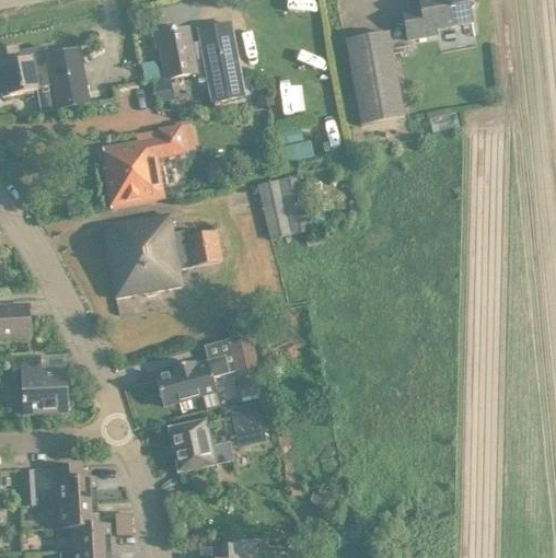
[(403,9),(408,38),(438,33),(437,27),(473,20),(471,8),(475,2),(472,0),(420,0),(421,6),(403,9)]
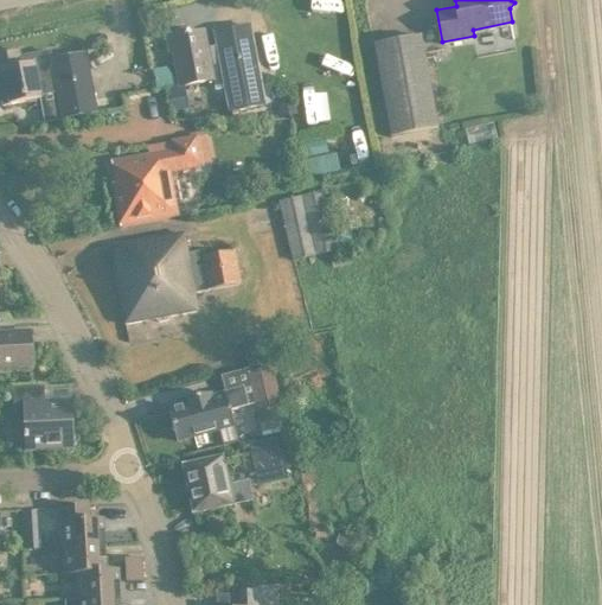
[(168,27),(180,83),(184,82),(215,76),(216,82),(225,80),(231,109),(263,103),(248,24),(216,31),(218,43),(206,46),(200,21),(168,27)]
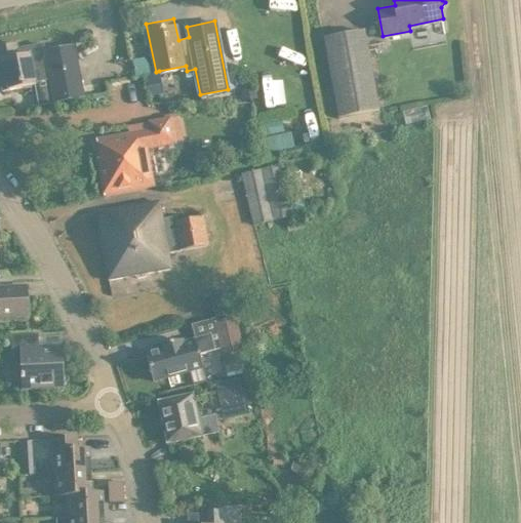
[(324,36),(339,115),(379,107),(364,29),(324,36)]
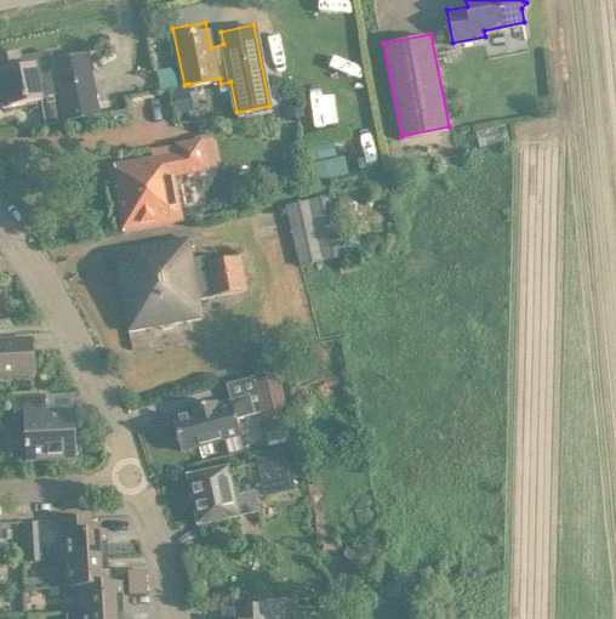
[(20,49),(0,52),(0,91),(3,106),(11,104),(41,98),(40,95),(57,91),(63,119),(81,115),(98,113),(87,52),(70,56),(53,58),(51,49),(21,55),(20,49)]
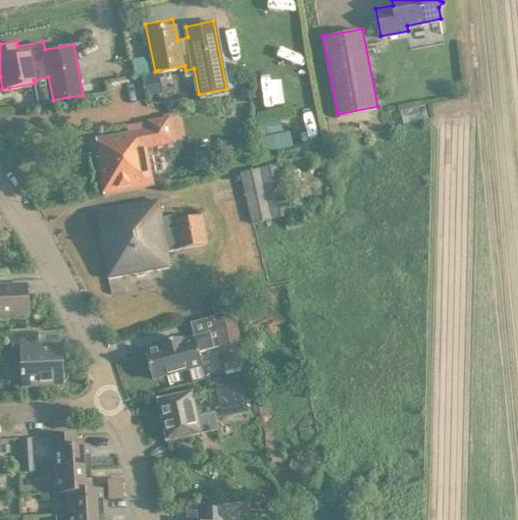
[(155,71),(146,72),(149,93),(158,91),(162,91),(158,70),(155,71)]
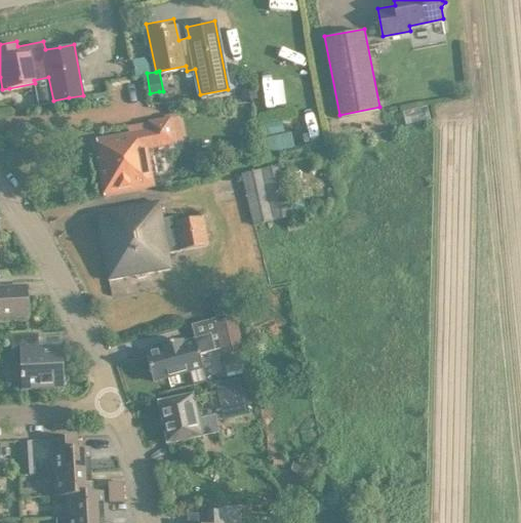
[(255,86),(242,89),(243,98),(257,96),(255,86)]
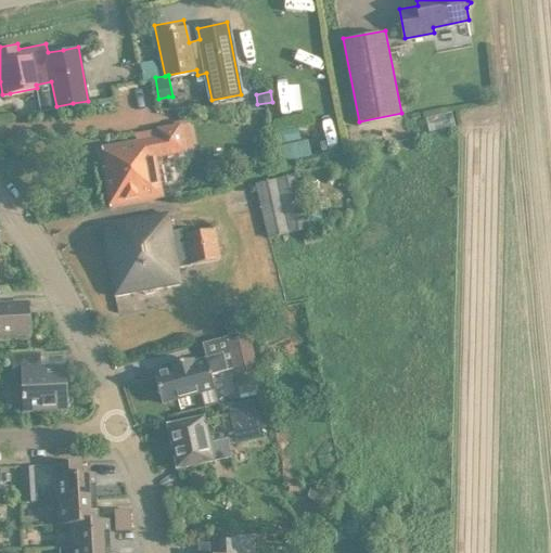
[(155,155),(184,150),(179,123),(156,127),(158,136),(102,146),(106,166),(103,166),(111,205),(163,195),(155,155)]
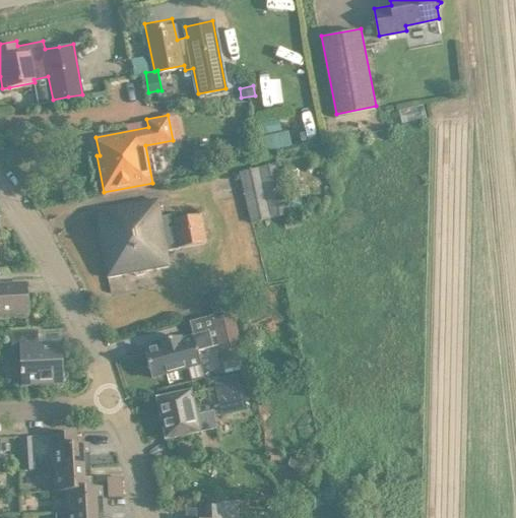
[(278,117),(257,121),(259,133),(280,129),(278,117)]
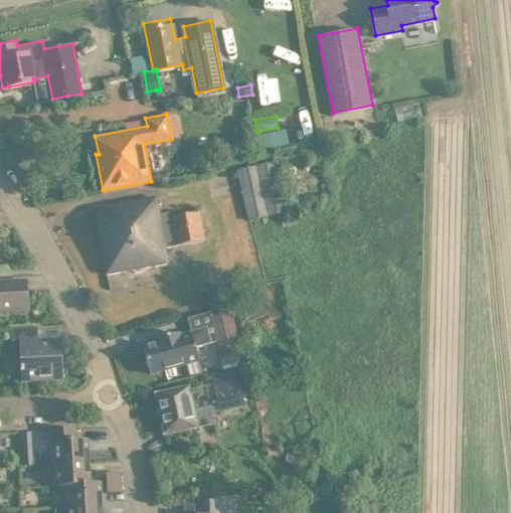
[(288,209),(275,159),(237,168),(248,217),(288,209)]
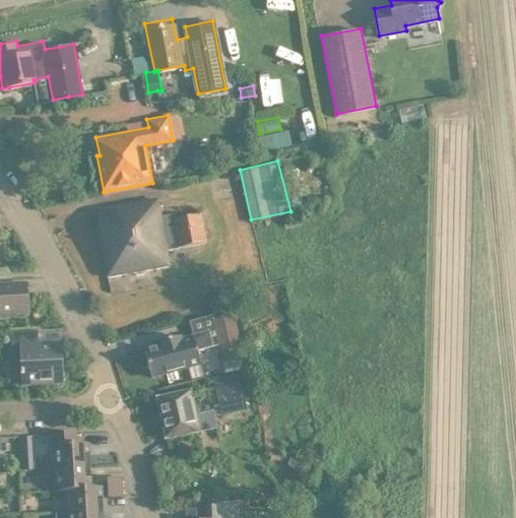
[(169,266),(166,248),(207,241),(202,211),(176,216),(175,211),(160,214),(157,198),(98,208),(101,225),(99,227),(107,276),(169,266)]
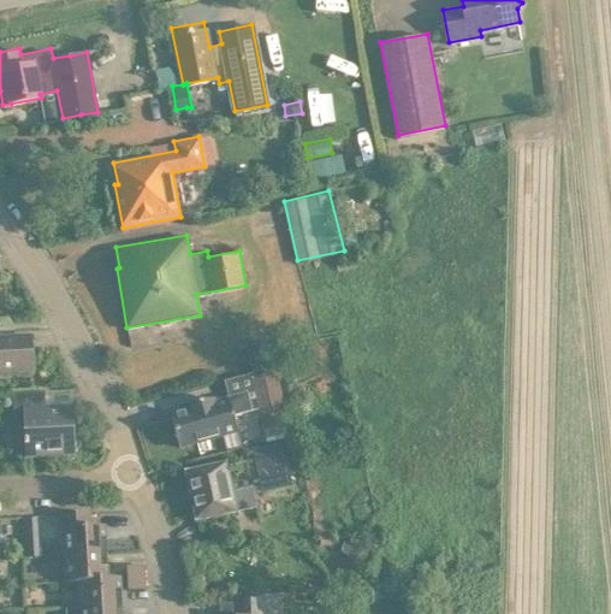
[(0,369),(34,367),(33,334),(0,335),(0,332),(0,369)]
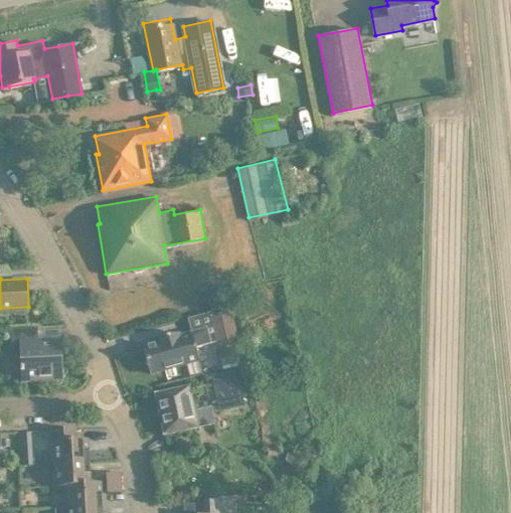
[(216,283),(206,285),(211,305),(220,303),(216,283)]
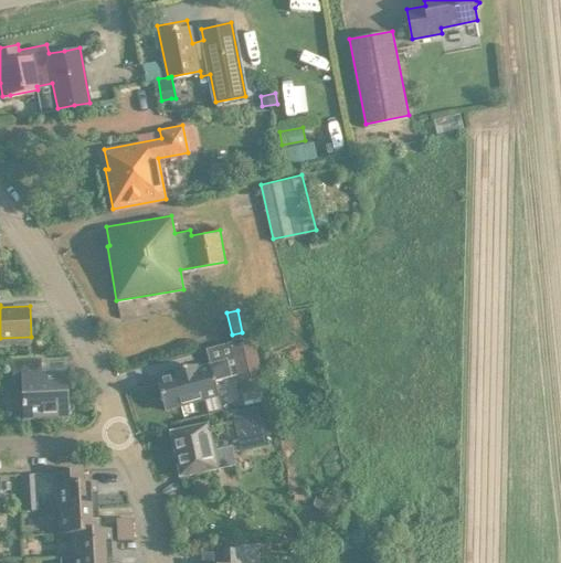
[(232,339),(207,346),(210,361),(215,379),(237,372),(243,391),(265,385),(255,338),(233,343),(232,339)]
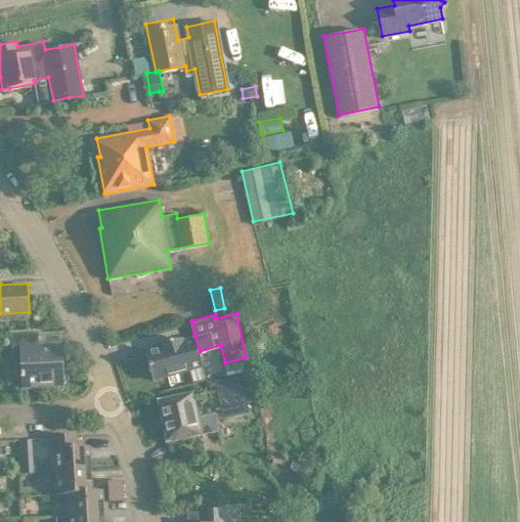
[(23,356),(24,385),(63,383),(61,352),(54,353),(53,343),(39,344),(38,330),(11,332),(13,356),(23,356)]
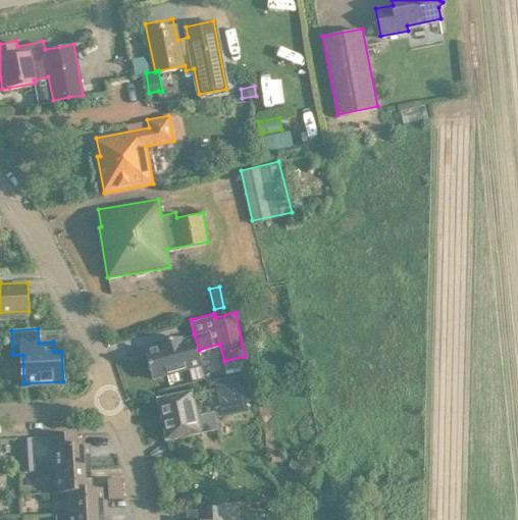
[(158,344),(146,348),(153,378),(202,364),(198,350),(199,350),(194,333),(184,336),(184,334),(158,342),(158,344)]
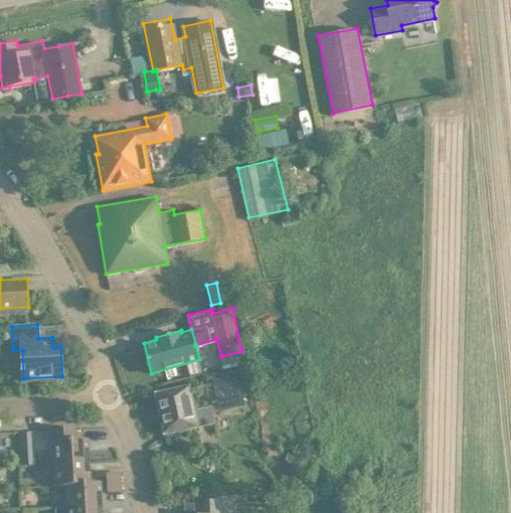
[(155,393),(163,433),(196,425),(213,421),(210,408),(209,404),(217,402),(218,407),(219,410),(243,405),(235,368),(210,373),(211,380),(205,381),(207,391),(193,394),(190,382),(155,389),(155,393)]
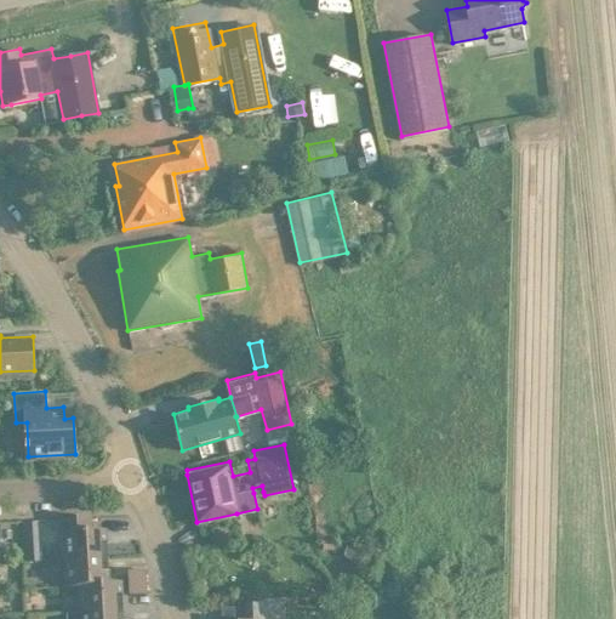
[(62,516),(64,556),(108,554),(107,527),(92,528),(91,515),(62,516)]
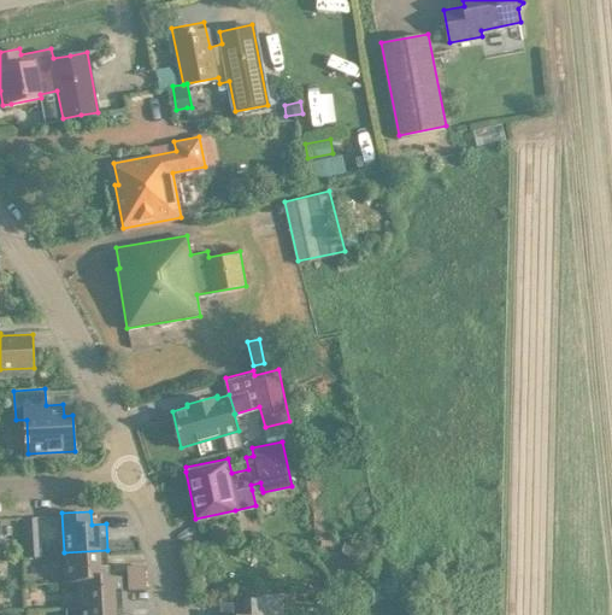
[(348,537),(341,546),(351,554),(358,544),(348,537)]
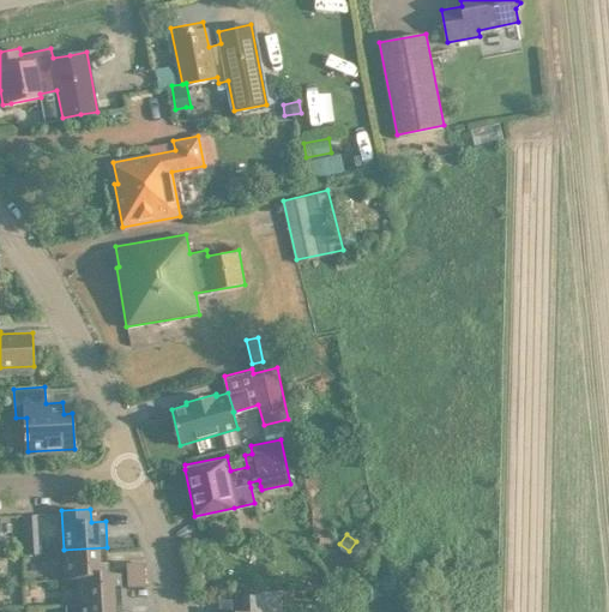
[(64,550),(66,576),(108,574),(107,547),(64,550)]
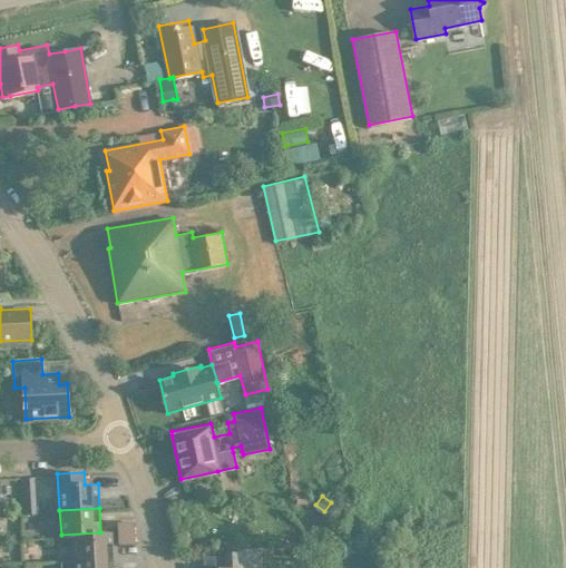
[(118,521),(118,532),(134,532),(134,520),(118,521)]
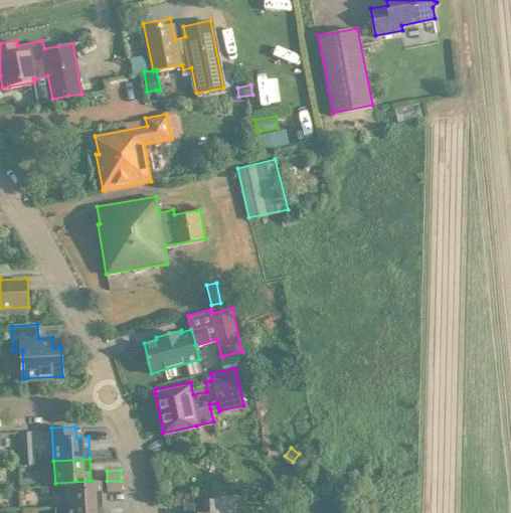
[(65,483),(66,504),(103,502),(101,480),(91,481),(55,483),(55,484),(65,483)]
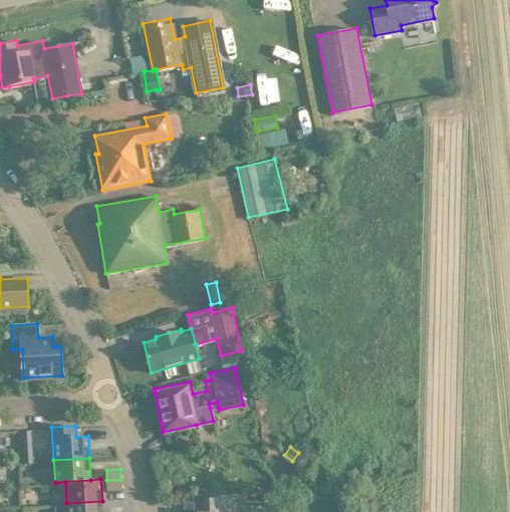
[(120,480),(106,480),(107,489),(121,488),(120,480)]
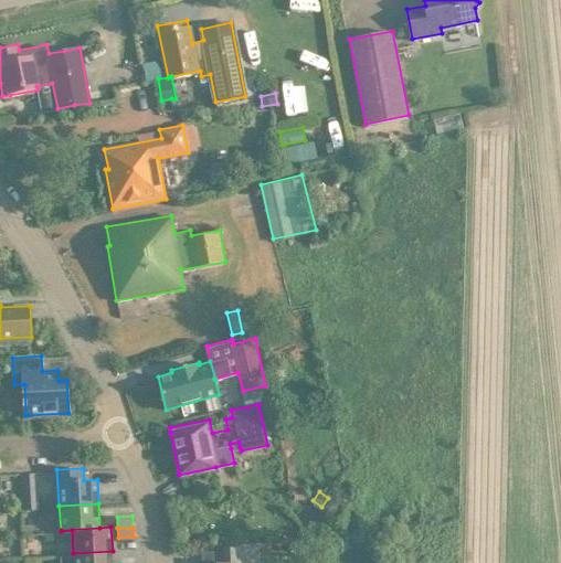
[(255,541),(236,542),(236,551),(255,550),(255,541)]
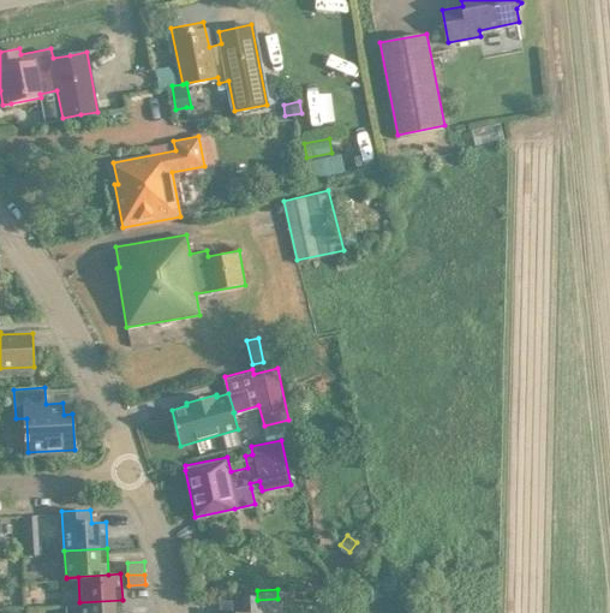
[(321,590),(321,602),(344,602),(344,590),(321,590)]
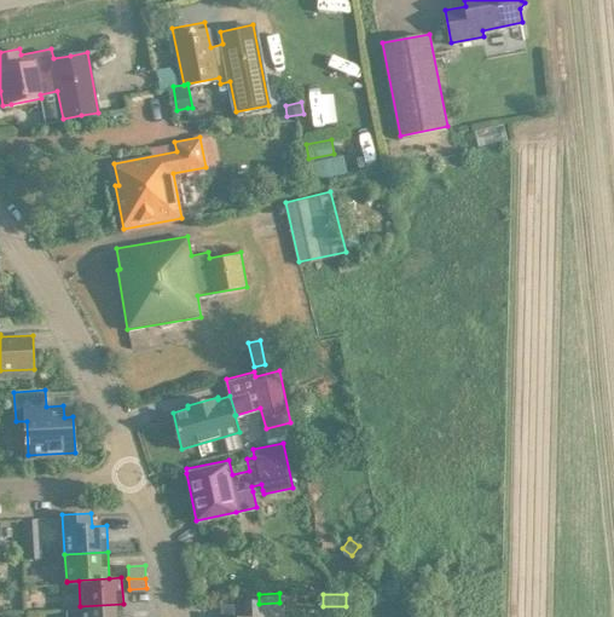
[(279,616),(279,603),(259,604),(244,604),(244,616),(279,616)]
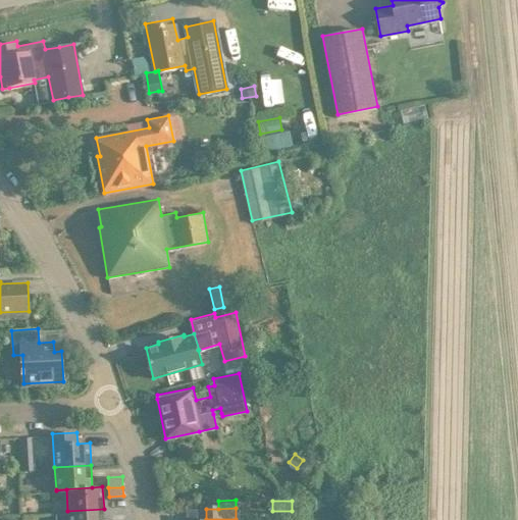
[(57,519),(104,519),(104,509),(67,511),(57,511),(57,519)]
